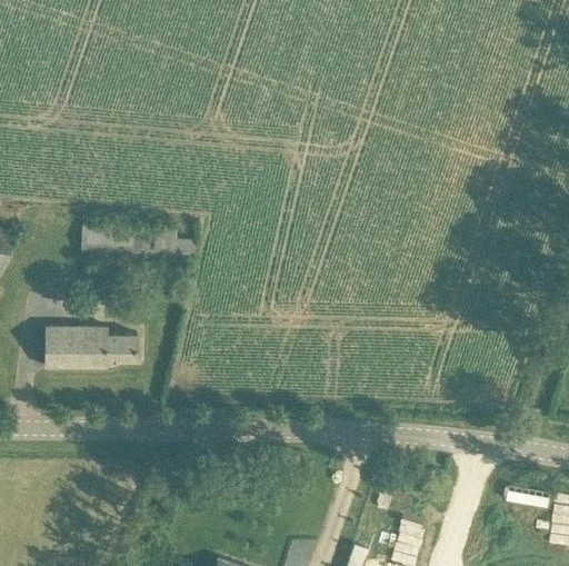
[(126,257),(195,260),(196,239),(177,238),(177,228),(95,225),(96,220),(88,220),(88,225),(82,224),(81,255),(118,257),(118,272),(125,274),(126,257)]
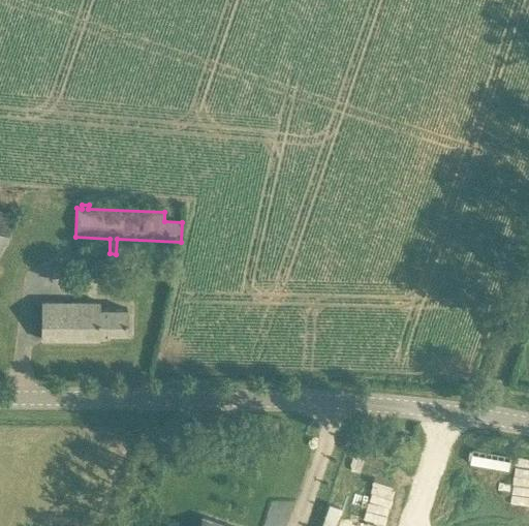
[(0,251),(16,221),(0,213),(0,251)]
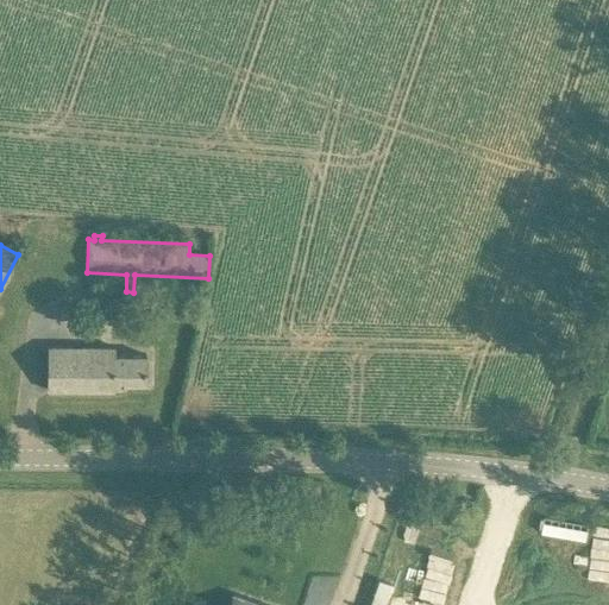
[(146,386),(146,363),(146,358),(115,358),(115,351),(48,351),(48,394),(115,394),(115,386),(146,386)]
